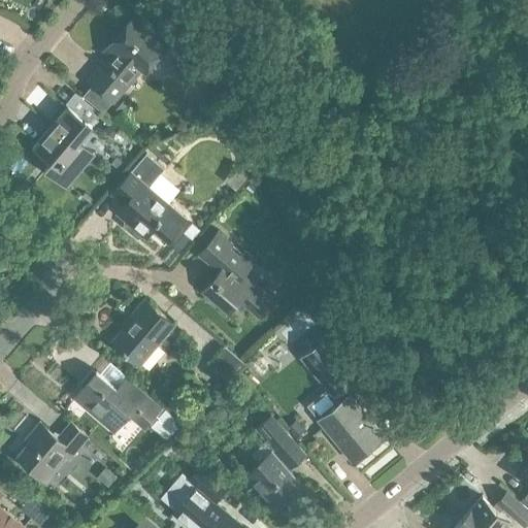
[(145,69),(169,41),(138,14),(113,42),(111,40),(102,52),(109,58),(91,79),(95,84),(84,96),(103,112),(142,67),(145,69)]
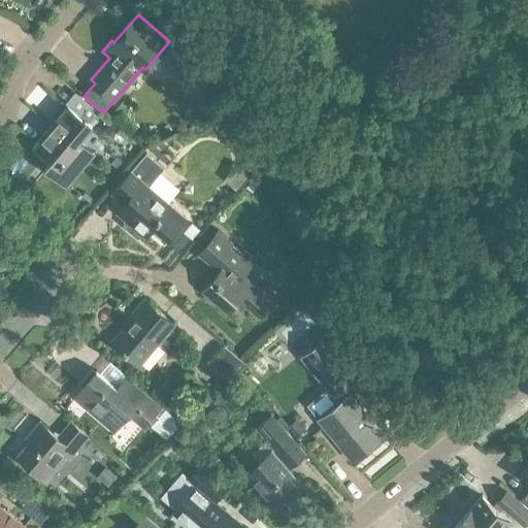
[(46,81),(34,96),(46,106),(59,92),(46,81)]
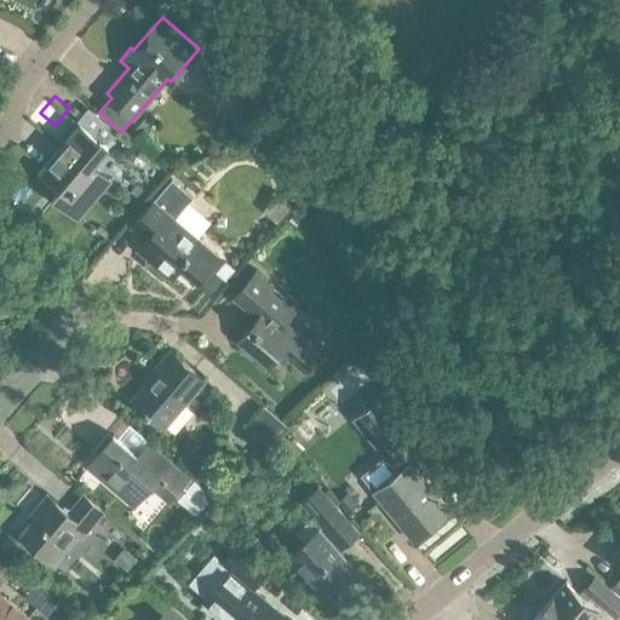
[(79,219),(110,182),(93,167),(108,149),(103,145),(113,133),(84,110),(75,120),(80,125),(40,172),(59,189),(53,197),(79,219)]
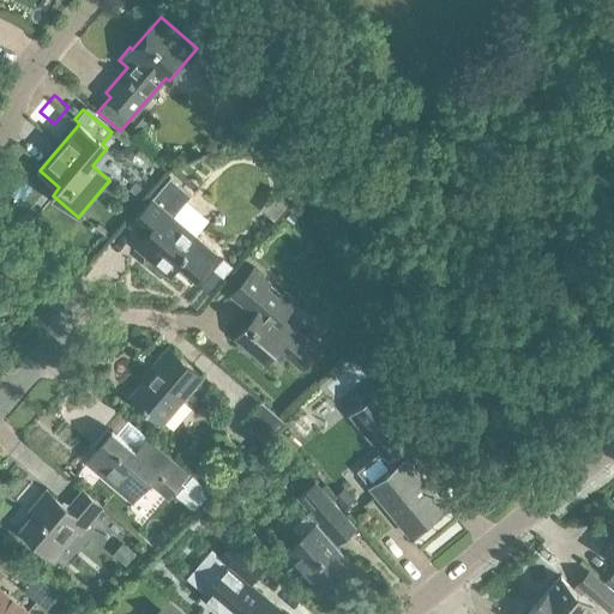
[(235,126),(235,127),(235,128),(236,130),(236,131),(238,132),(238,133),(239,133),(240,134),(241,134),(242,136),(244,136),(245,136),(246,136),(247,136),(247,134),(248,134),(250,133),(251,133),(251,132),(252,132),(252,131),(253,130),(253,128),(253,127),(253,126),(253,125),(253,124),(252,122),(252,121),(251,121),(251,120),(250,120),(250,119),(248,119),(247,118),(246,118),(245,118),(244,118),(242,118),(241,118),(241,119),(240,119),(239,119),(239,120),(238,120),(238,121),(236,122),(236,124),(235,124),(235,125),(235,126)]
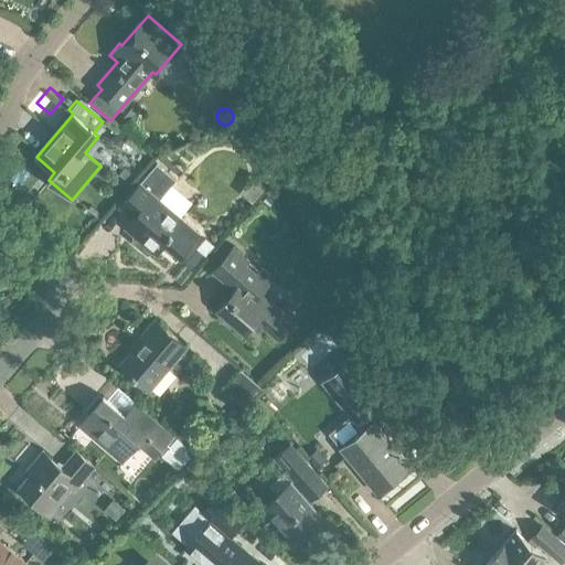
[(119,131),(112,140),(119,147),(127,138),(119,131)]
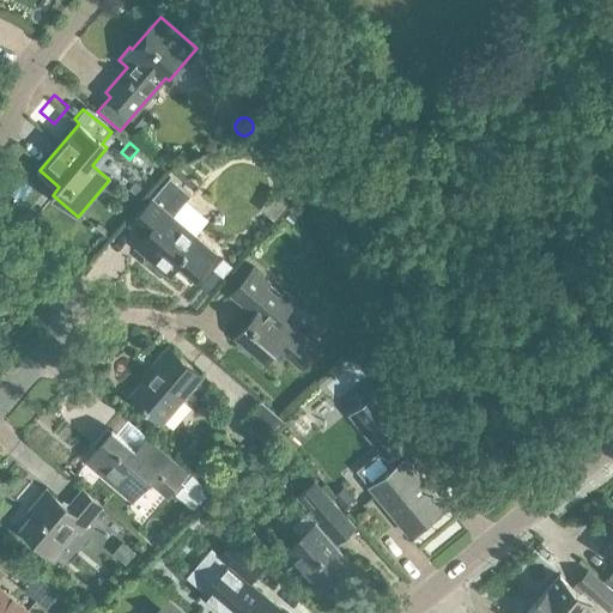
[(194,279),(216,254),(174,218),(193,196),(171,178),(129,226),(144,238),(135,248),(169,275),(178,265),(194,279)]
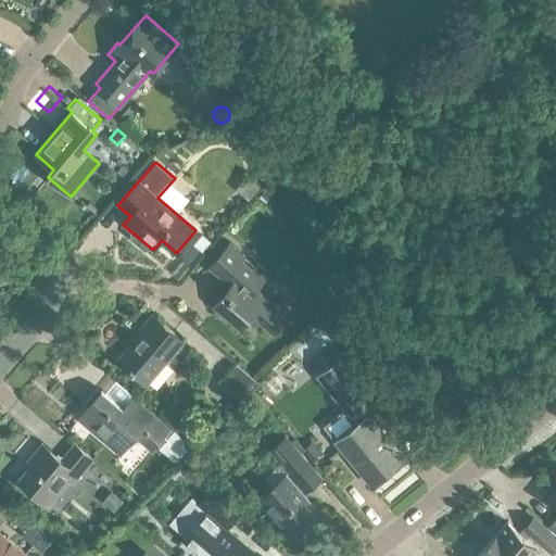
[(203,236),(196,247),(204,253),(212,243),(203,236)]
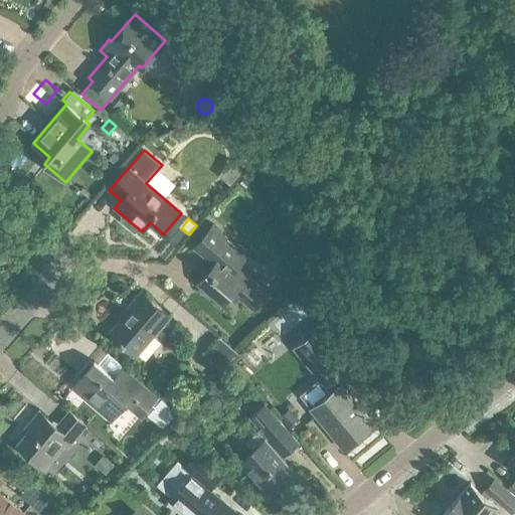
[(237,246),(232,242),(212,226),(194,248),(213,265),(197,284),(222,306),(233,293),(251,308),(266,292),(237,268),(249,254),(238,245),(237,246)]
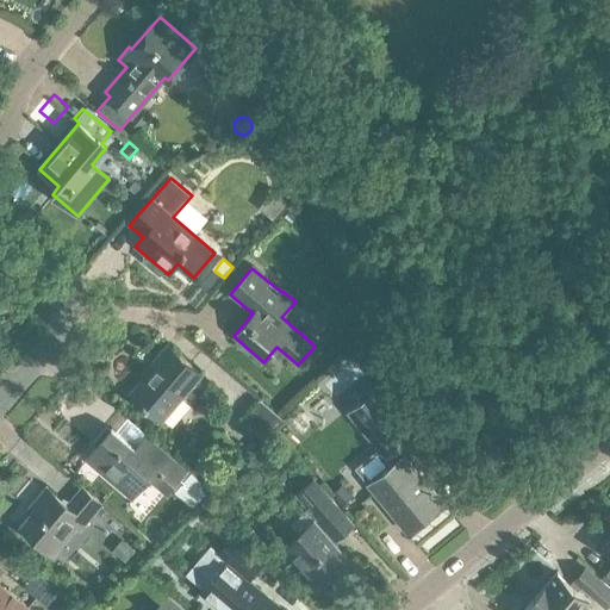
[(162,422),(201,375),(167,346),(151,365),(153,366),(129,394),(162,422)]
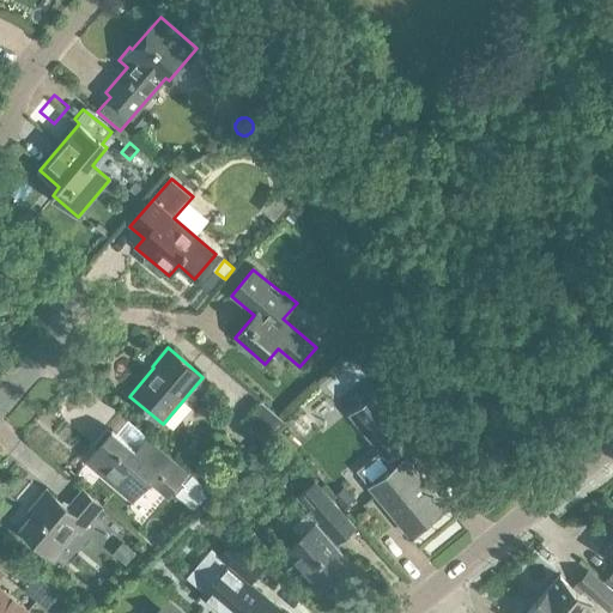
[(275,432),(285,423),(261,402),(244,424),(265,442),(269,437),(275,432)]
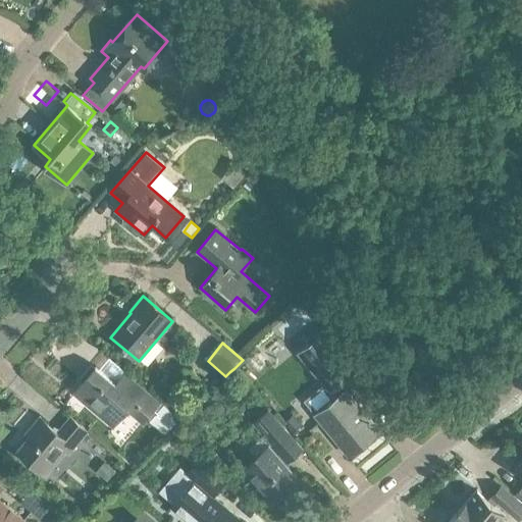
[(116,384),(96,367),(73,394),(113,427),(127,410),(143,423),(147,419),(161,402),(125,372),(116,384)]
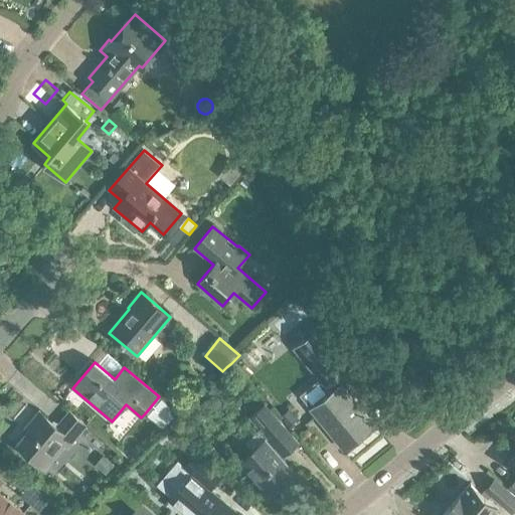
[(343,450),(374,424),(341,383),(309,408),(343,450)]
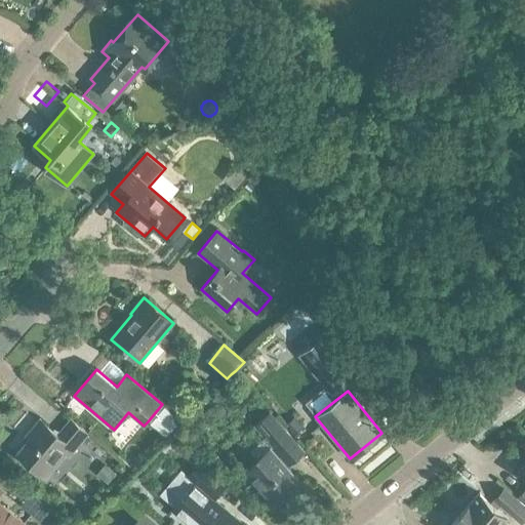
[(162,404),(148,421),(165,437),(179,419),(162,404)]
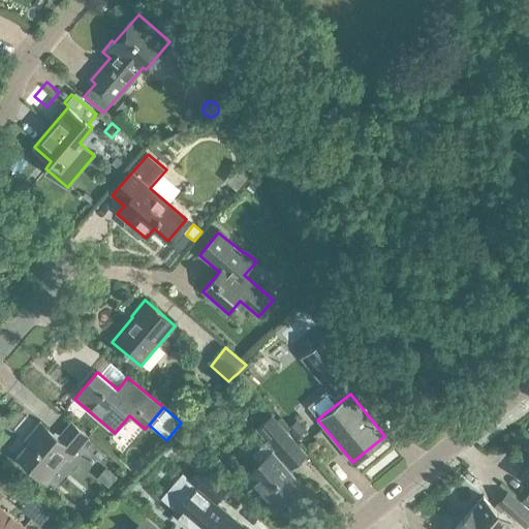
[(297,421),(289,428),(297,436),(304,430),(297,421)]
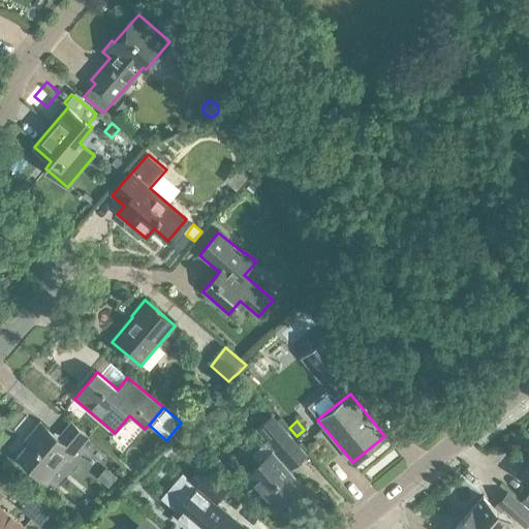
[(91,438),(71,422),(58,437),(40,423),(25,441),(28,444),(18,457),(47,481),(66,459),(70,462),(91,438)]
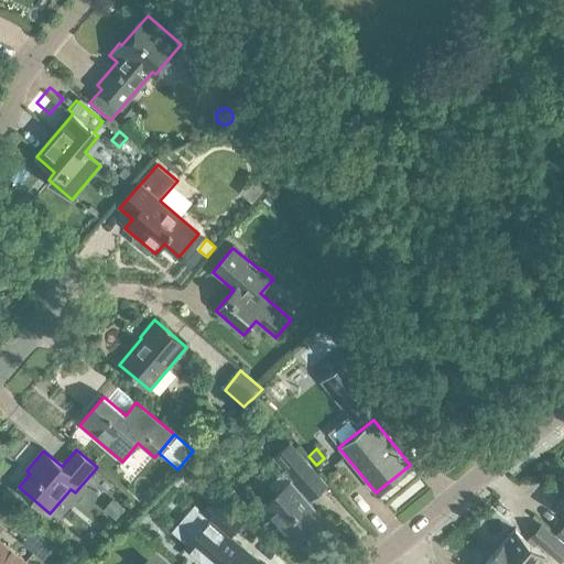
[(343,458),(333,466),(350,489),(360,481),(343,458)]
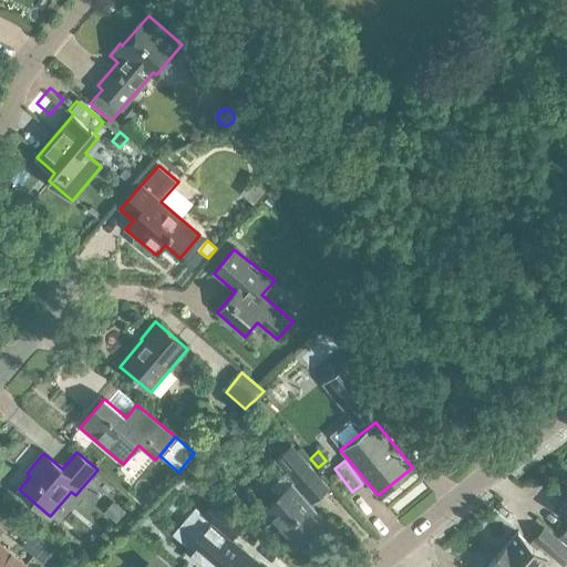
[(298,546),(325,523),(291,485),(265,508),(298,546)]
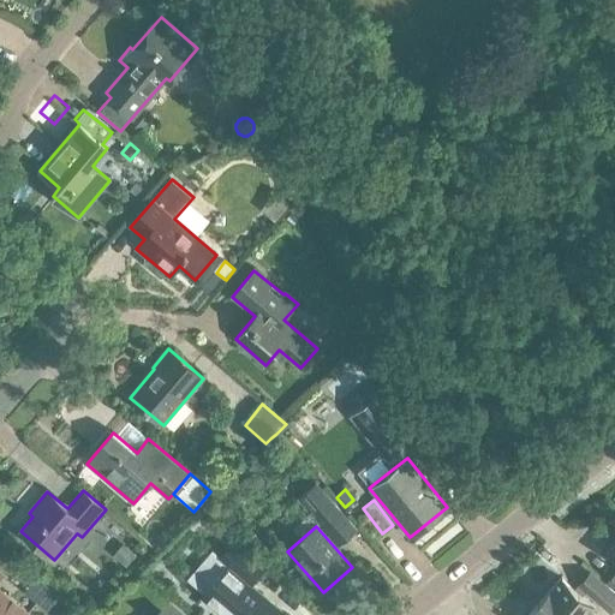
[(221,614),(275,614),(281,609),(252,585),(263,572),(232,545),(221,559),(230,566),(202,598),(221,614)]
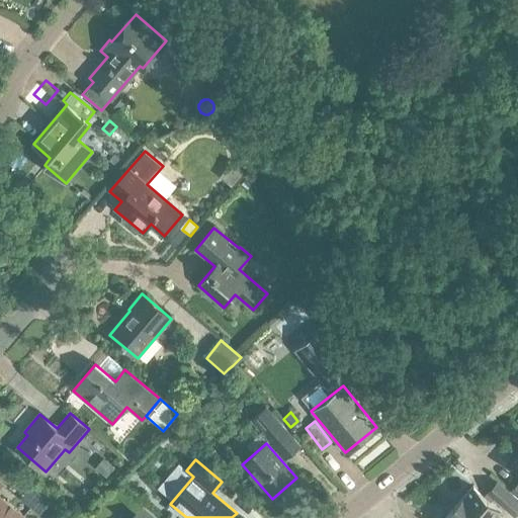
[(513,517),(514,517),(517,513),(517,499),(498,483),(488,496),(513,517)]
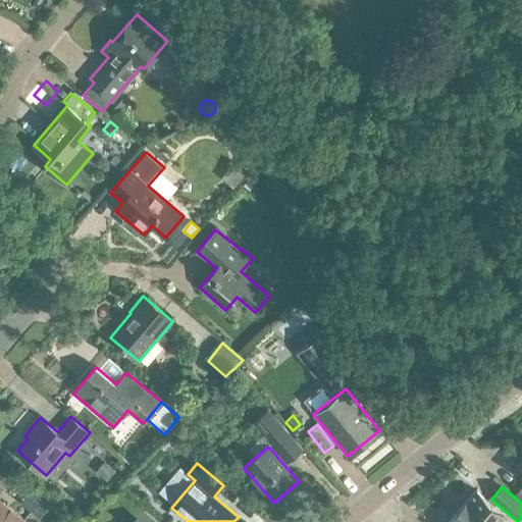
[(28,521),(0,499),(0,491),(2,489),(0,487),(0,521),(28,521)]
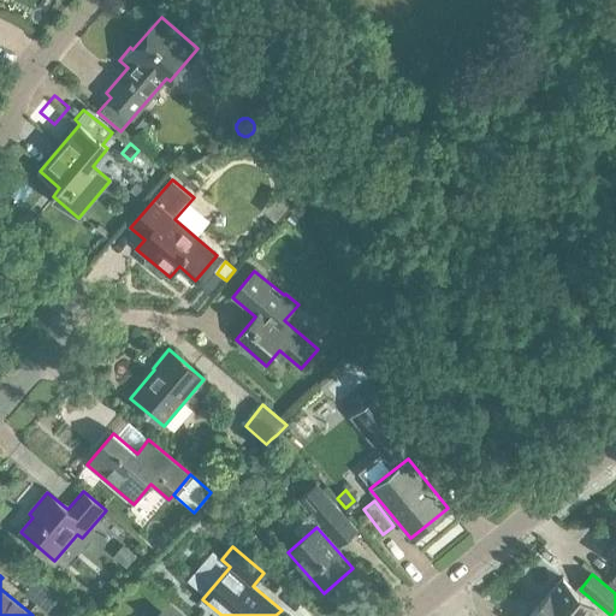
[(543,602),(560,615),(591,615),(597,610),(562,579),(543,602)]
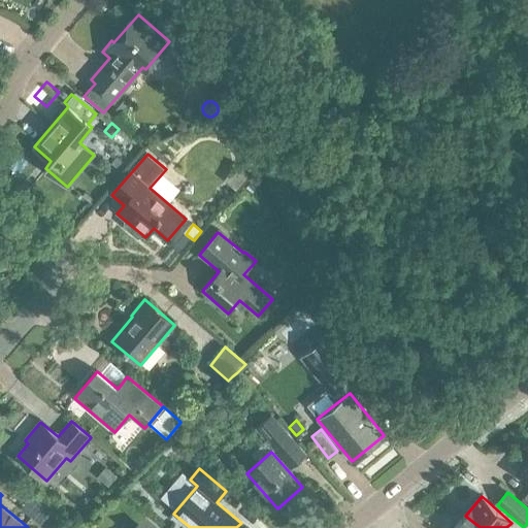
[(42,503),(31,518),(41,525),(53,512),(42,503)]
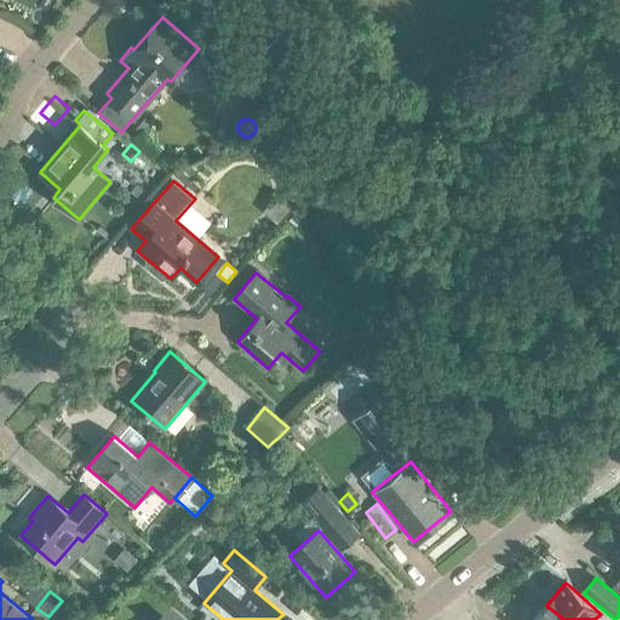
[(563,619),(546,606),(533,619),(563,619)]
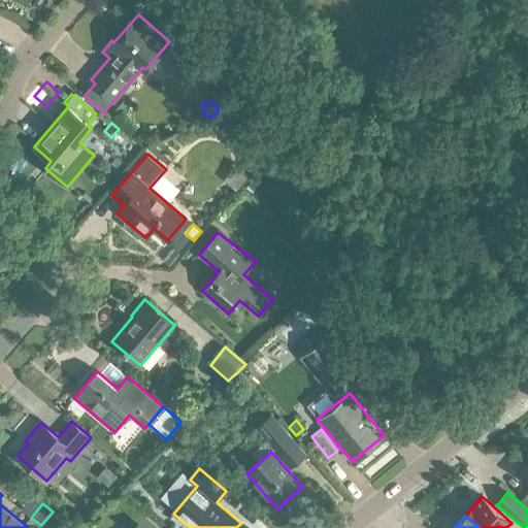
[(158,527),(145,517),(135,527),(158,527)]
